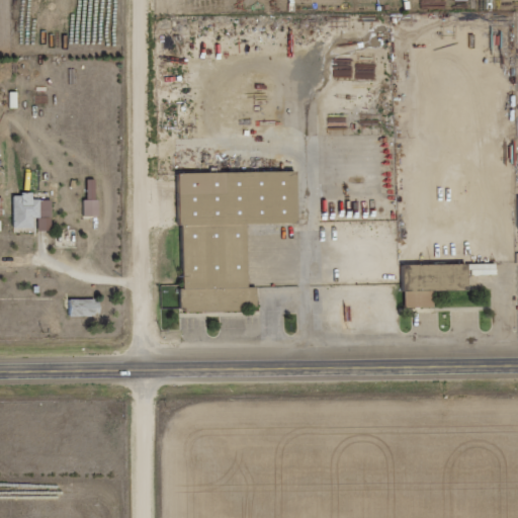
[(179,173),(182,312),(257,311),(257,286),(247,286),(246,223),(296,222),(295,170),(179,173)]
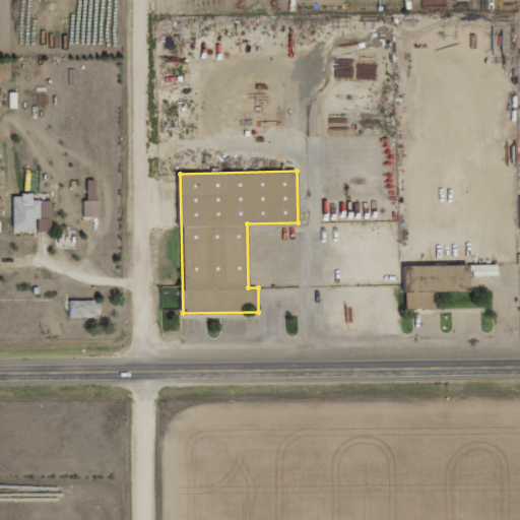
[(14,194),(13,230),(34,230),(35,219),(38,219),(38,231),(51,231),(52,200),(33,200),(33,194),(14,194)]
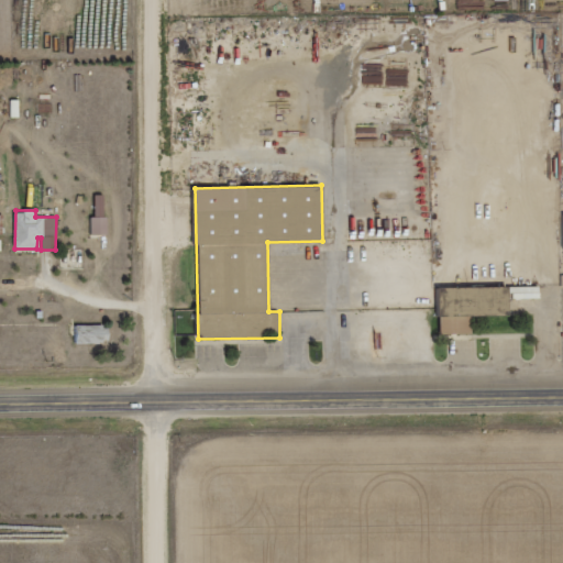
[(91,234),(107,234),(107,217),(91,217),(91,234)]
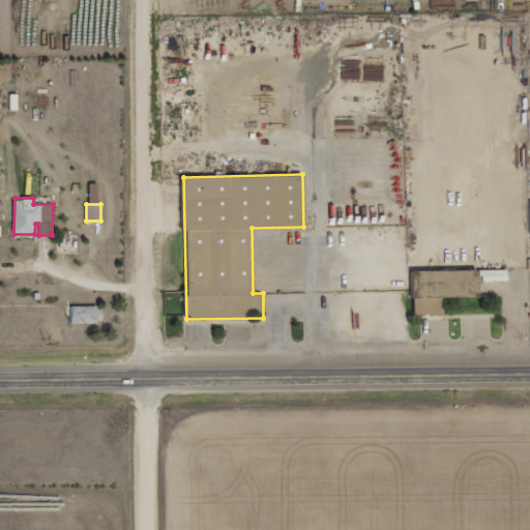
[(413,314),(444,314),(444,296),(478,296),(477,281),(508,281),(508,270),(412,270),(413,314)]
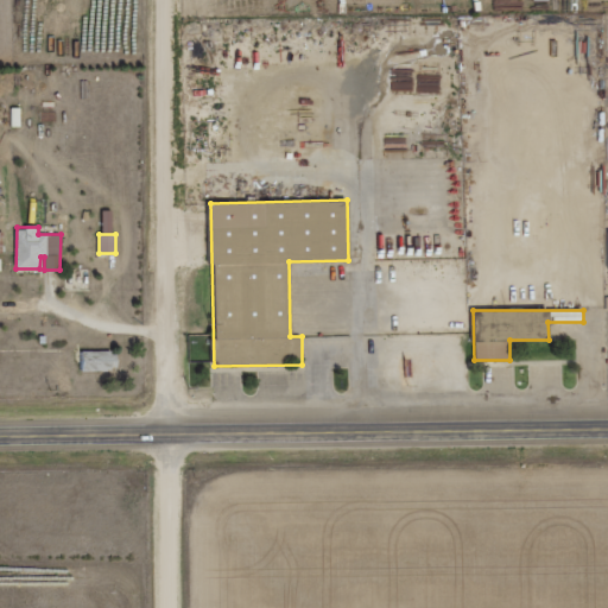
[(82,350),(82,371),(118,372),(119,352),(82,350)]
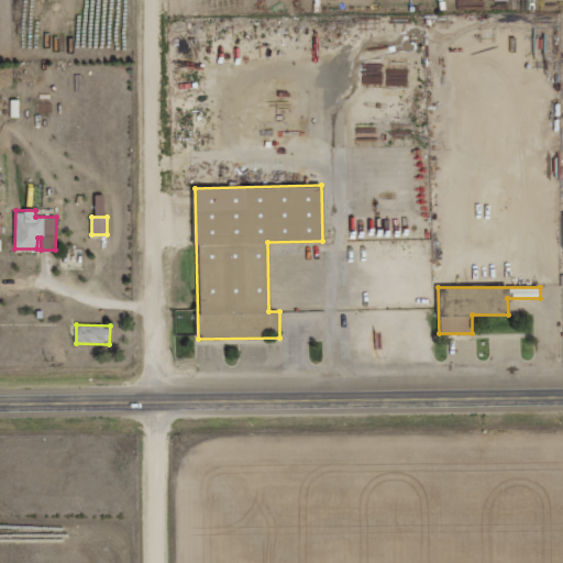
All buildings are outlined.
